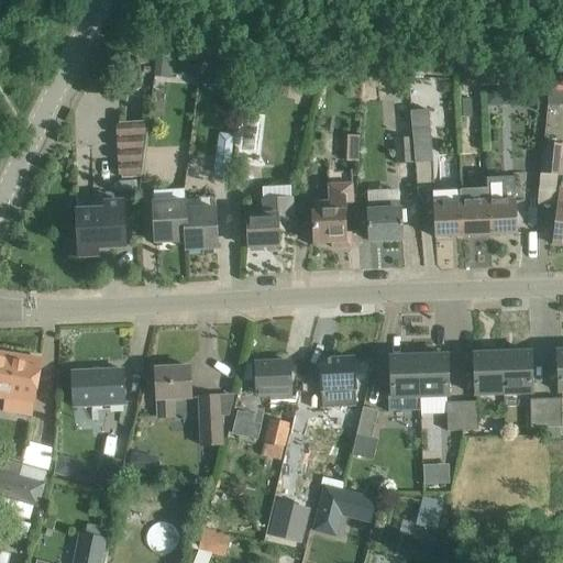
[(174,58),(157,56),(155,77),(169,78),(169,84),(178,85),(179,70),(173,69),(174,58)]
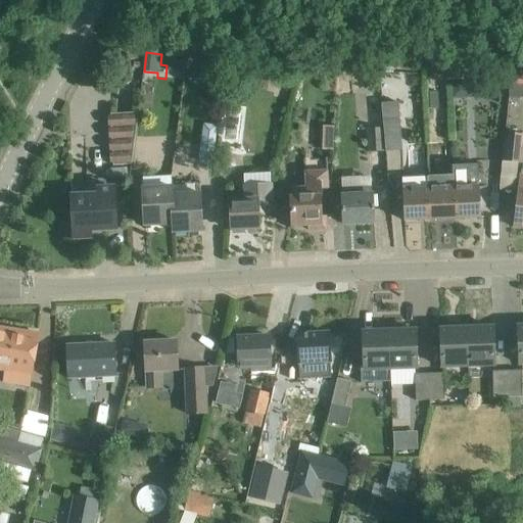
[(188,55),(187,72),(210,74),(211,57),(188,55)]
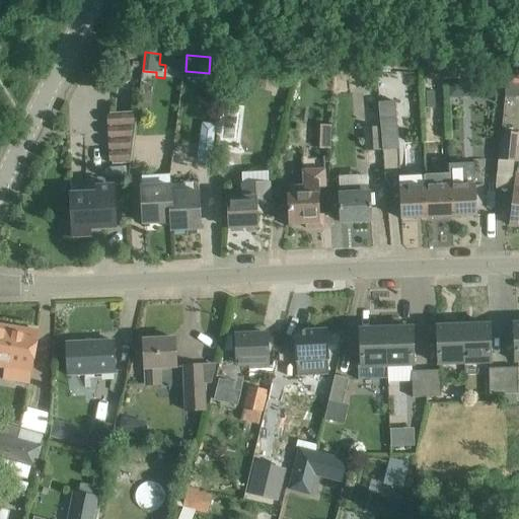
[(518,61),(508,61),(507,84),(518,84),(518,61)]
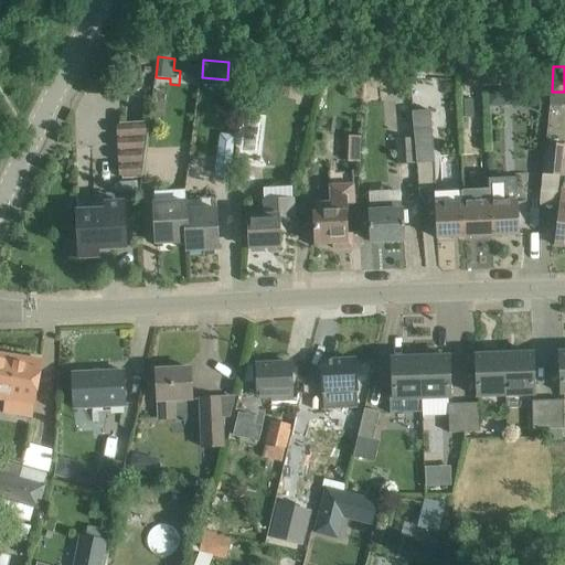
[(472,100),(472,83),(462,83),(462,100),(472,100)]
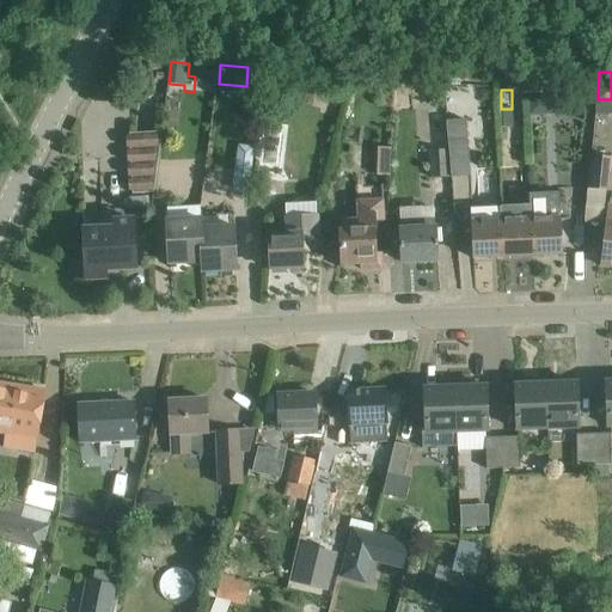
[(611,99),(598,99),(597,114),(611,114),(611,99)]
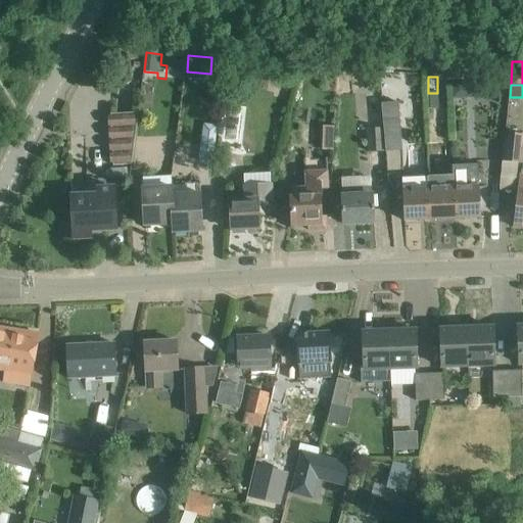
[(467,101),(466,86),(454,87),(455,102),(467,101)]
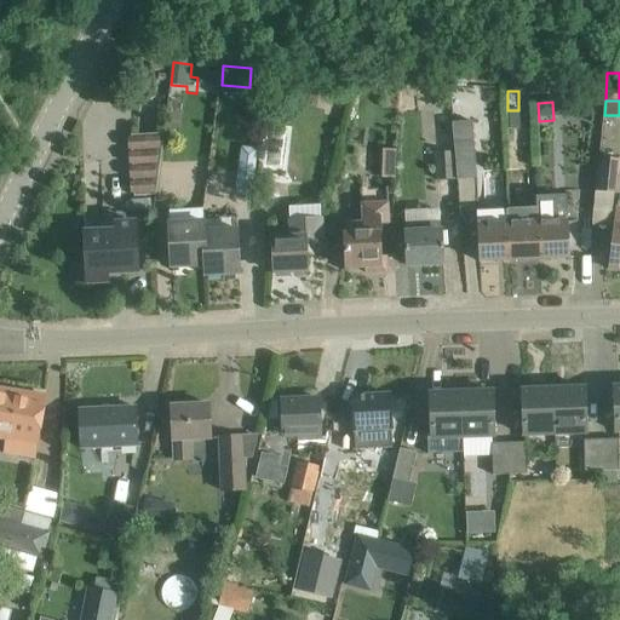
[(158,196),(165,133),(132,136),(132,138),(130,138),(132,195),(136,195),(136,196),(158,196)]
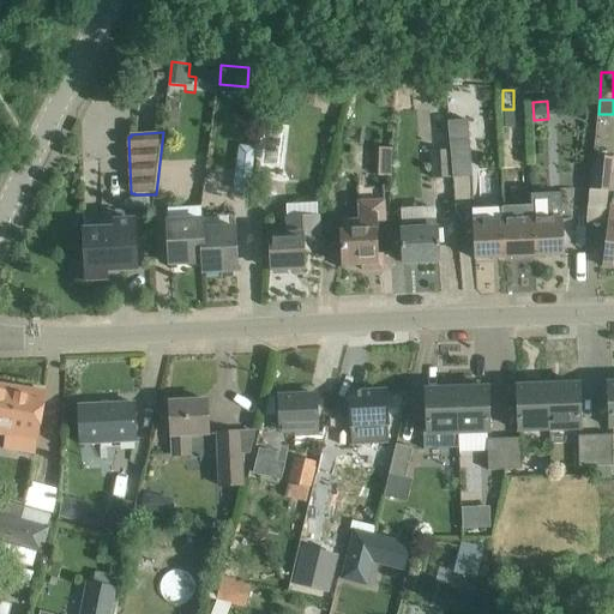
[(447,132),(432,133),(435,180),(451,180),(447,132)]
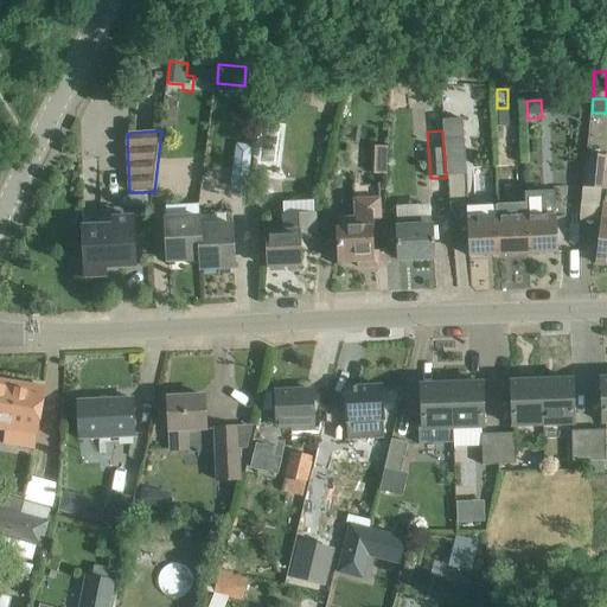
[(235,145),(235,155),(243,161),(253,157),(253,147),(244,141),(235,145)]
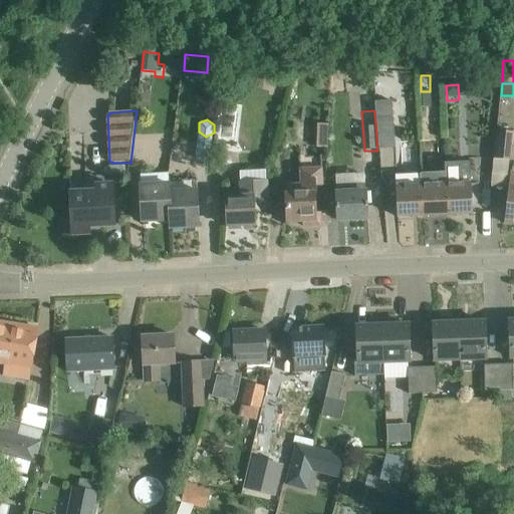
[(513,154),(513,132),(497,131),(495,159),(513,161),(513,154)]
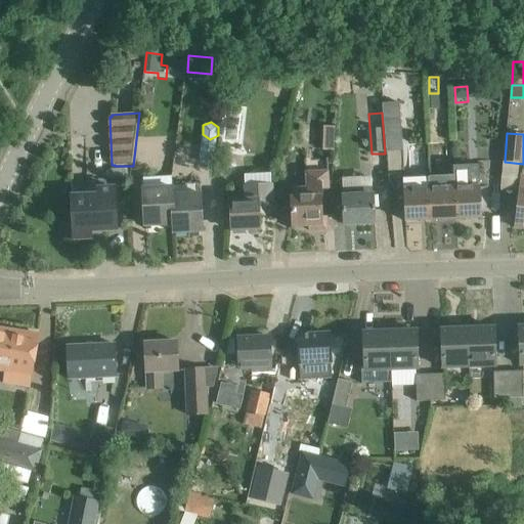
[(453,186),(454,219),(482,218),(478,165),(454,166),(455,186),(453,186)]
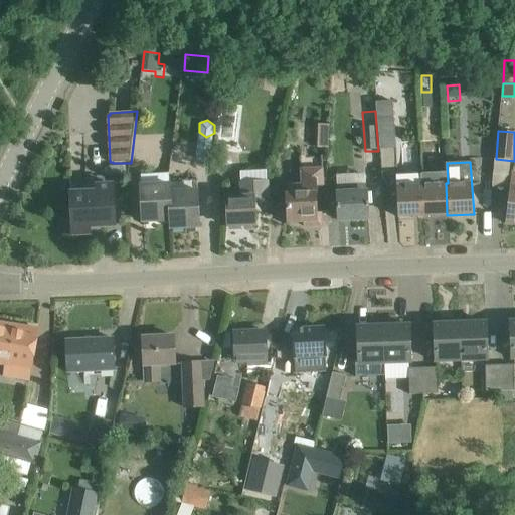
[(318,169),(300,169),(300,184),(288,185),(289,223),(316,222),(316,224),(321,224),(318,169)]
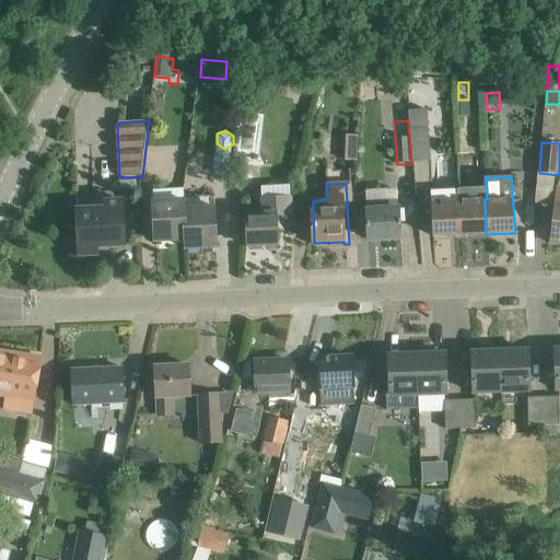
[(458,201),(458,190),(431,191),(432,202),(430,202),(433,236),(459,235),(457,201),(458,201)]
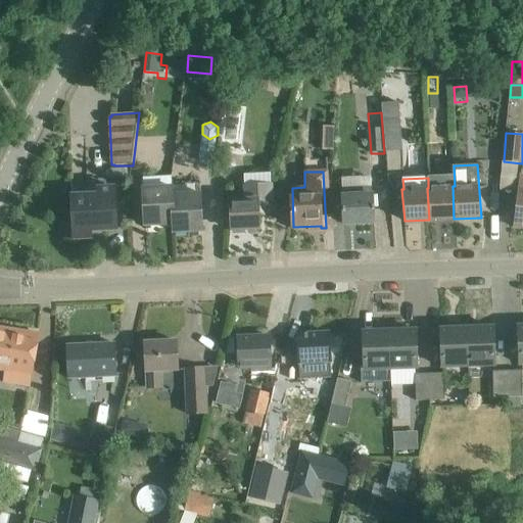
[(372,181),(342,182),(342,197),(344,224),(374,223),(373,211),(372,181)]
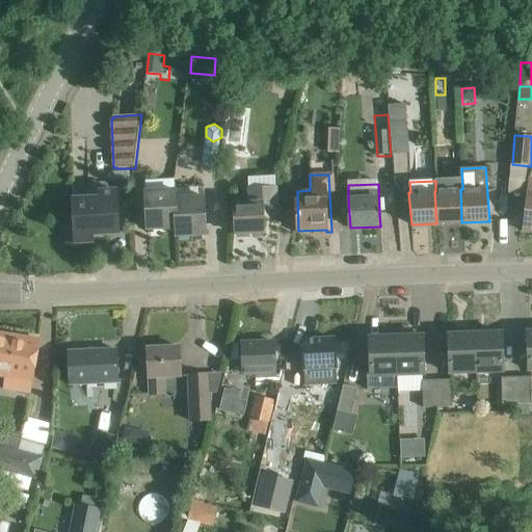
[(276,188),(248,189),(249,206),(234,207),(235,234),(264,233),(264,206),(277,205),(276,188)]
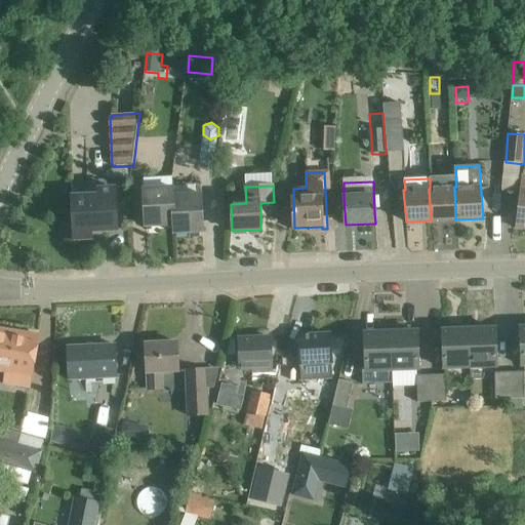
[(96,194),(72,195),(73,197),(75,239),(92,238),(91,232),(117,230),(115,187),(96,189),(96,194)]
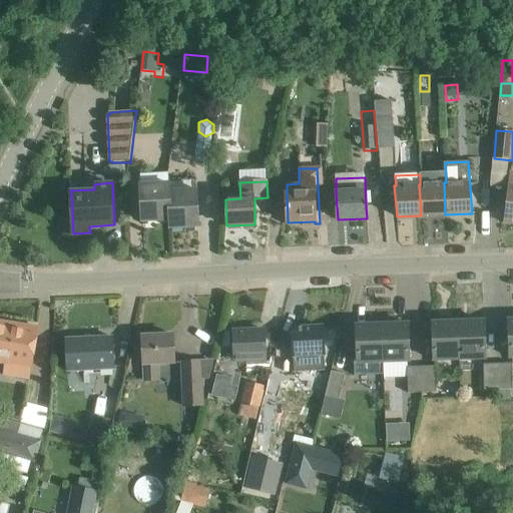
[(141,183),(139,183),(141,223),(169,222),(168,206),(171,206),(171,189),(170,182),(168,182),(141,183)]
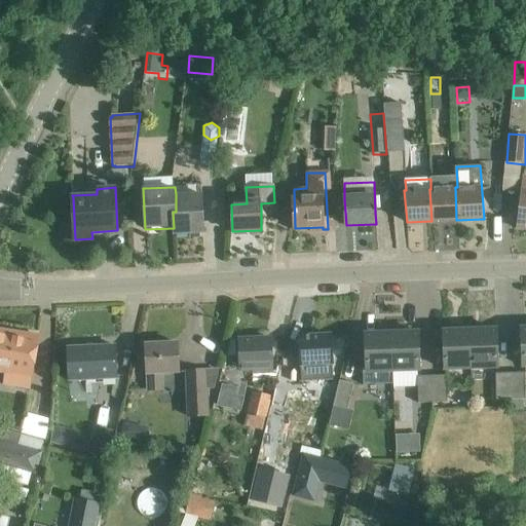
[(430,189),(429,189),(431,221),(456,220),(455,187),(430,189)]
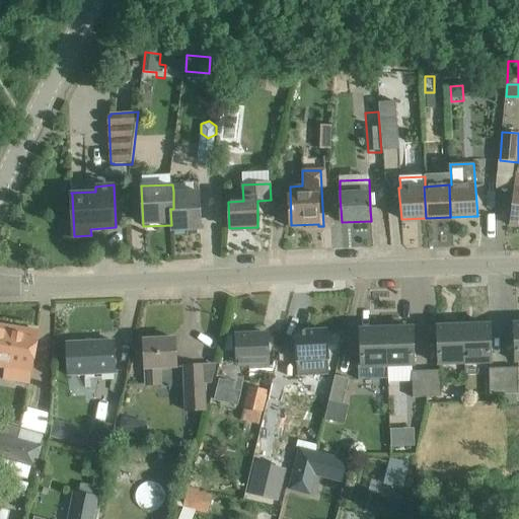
[(173,209),(170,209),(171,225),(171,232),(202,231),(201,191),(173,192),(173,209)]
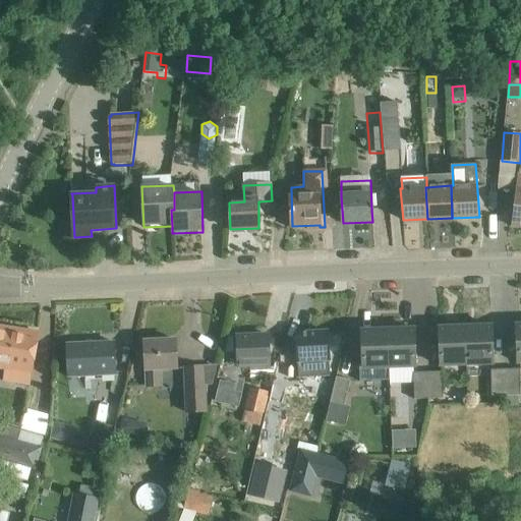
[(480,325),(465,326),(467,365),(494,364),(491,327),(481,327),(480,325)]
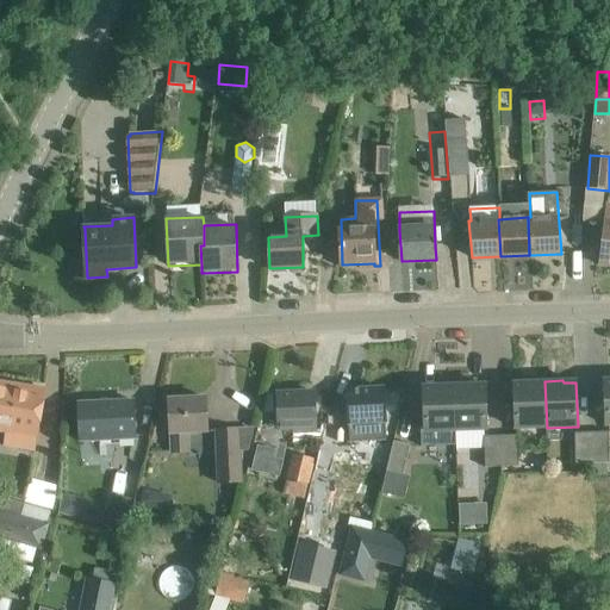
[(516,428),(547,428),(545,381),(527,381),(527,384),(514,385),(516,428)]
